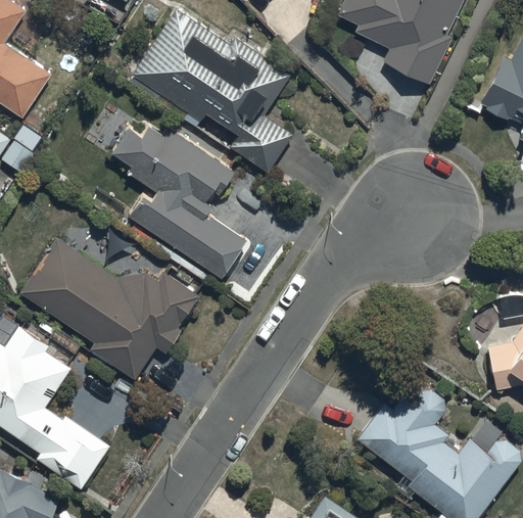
[(0,0),(0,109),(24,125),(51,82),(4,50),(26,17),(0,0)]
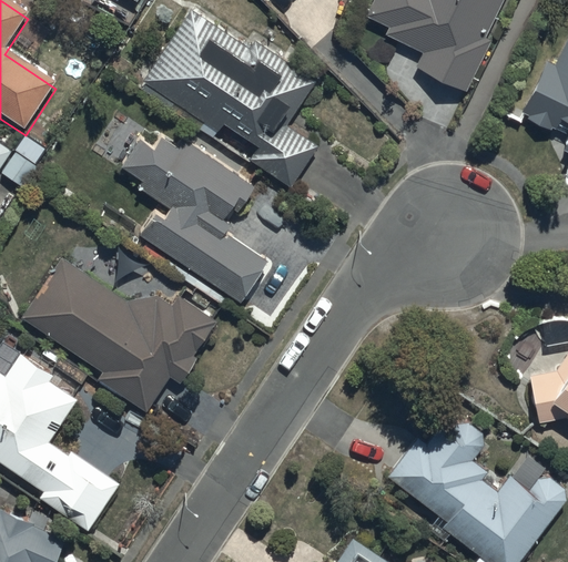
[(375,0),(367,18),(391,29),(387,36),(425,54),(418,67),(467,91),(493,40),(486,37),(504,0),(375,0)]
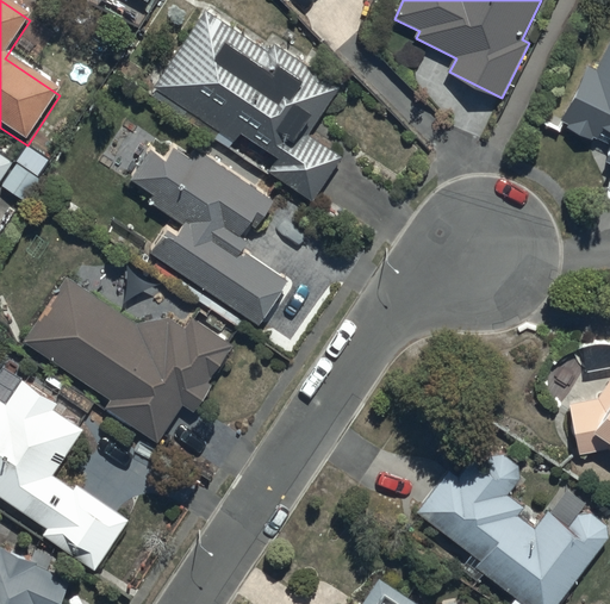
[(268,50),(204,10),(151,89),(162,97),(159,104),(185,119),(188,113),(235,142),(238,136),(277,160),(269,172),(313,200),(342,155),(307,134),(337,85),(272,44),(268,50)]
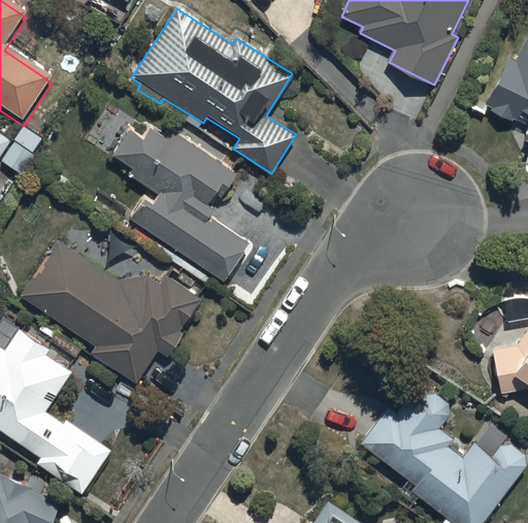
[(527,37),(517,60),(513,58),(488,104),(527,125),(527,127),(524,135),(527,137),(527,37)]
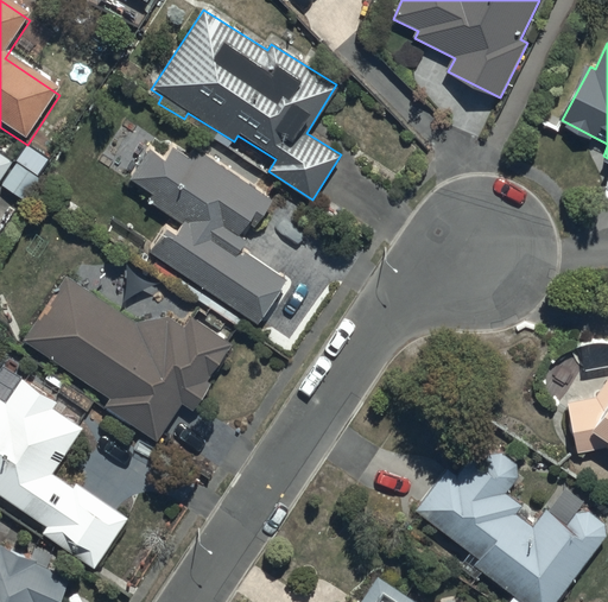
[(273,202),(194,150),(188,159),(173,150),(165,163),(147,151),(127,182),(150,196),(145,202),(183,226),(176,239),(166,233),(149,254),(259,325),(289,280),(242,249),(273,202)]
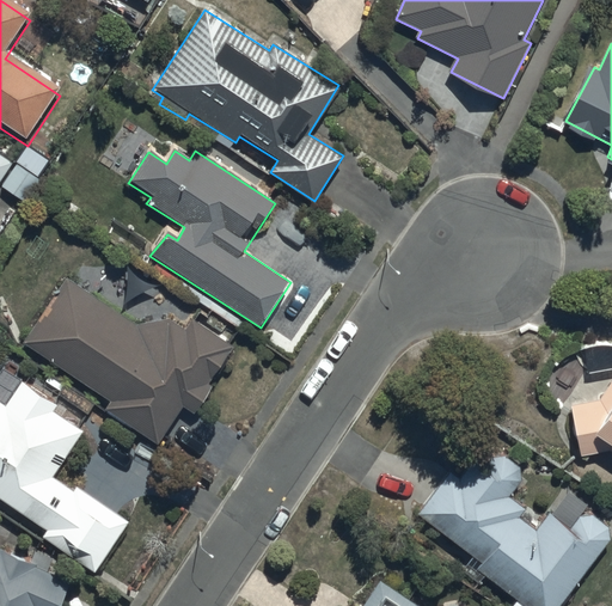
[(0,185),(13,166),(0,155),(0,185)]
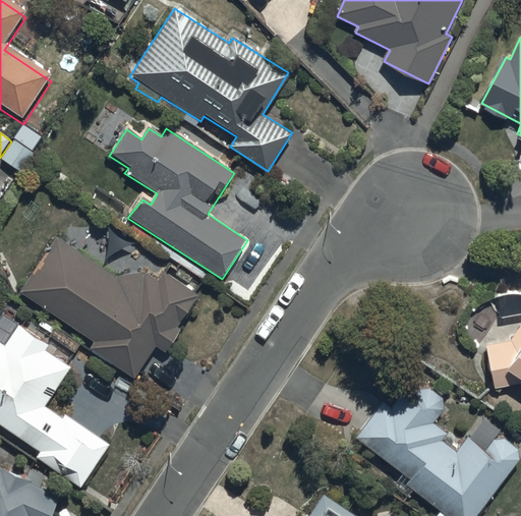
[(56,235),(17,293),(91,342),(87,348),(134,380),(156,348),(164,353),(182,325),(178,323),(196,295),(163,273),(157,281),(141,271),(115,277),(56,235)]
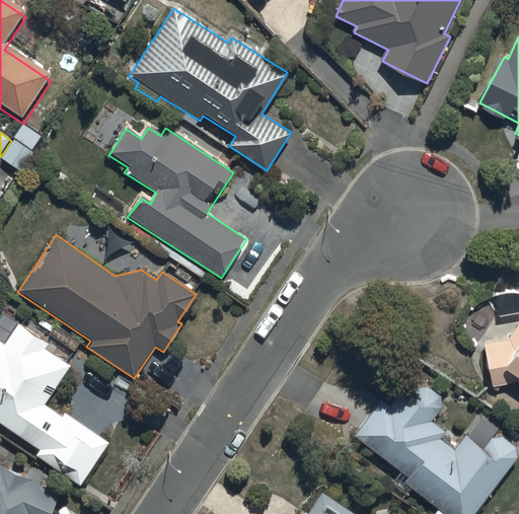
[(5,343),(0,340),(0,424),(39,450),(35,455),(79,486),(109,442),(64,411),(60,416),(45,405),(71,365),(47,349),(50,345),(16,323),(5,343)]
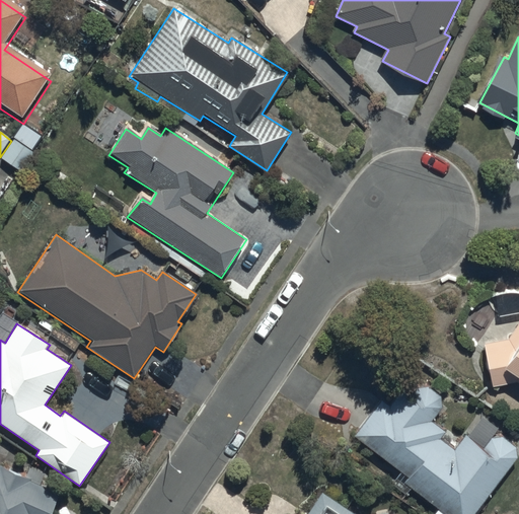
[(518,329),(508,347),(486,350),(492,393),(517,389),(518,390),(518,329)]
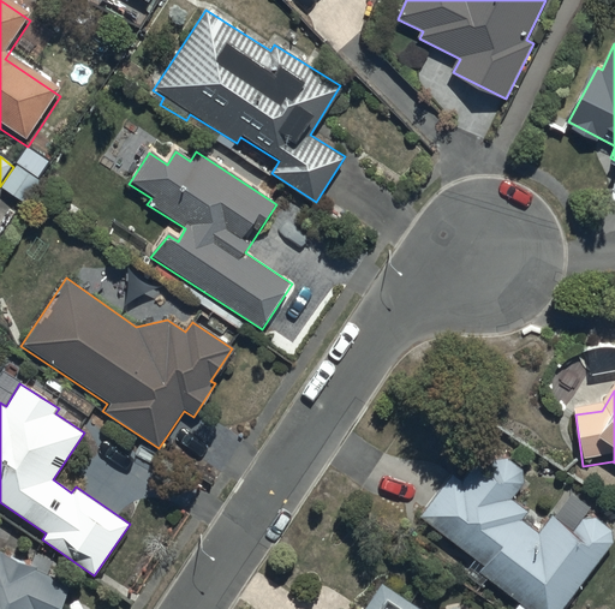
[(461,488),(453,482),(419,525),(483,573),(478,579),(517,608),(568,608),(614,549),(614,548),(614,545),(614,544),(613,542),(613,541),(611,539),(611,537),(610,536),(609,535),(608,533),(607,532),(605,531),(604,530),(602,529),(601,529),(599,527),(597,527),(596,526),(593,526),(592,526),(591,526),(589,526),(587,527),(585,527),(584,527),(583,529),(580,530),(579,531),(578,531),(577,532),(575,533),(574,536),(573,537),(572,538),(572,539),(554,524),(538,541),(523,529),(529,520),(512,507),(526,488),(529,487),(529,485),(529,483),(529,482),(527,481),(527,478),(526,477),(525,476),(524,475),(523,473),(521,472),(520,471),(519,470),(518,469),(515,469),(514,467),(513,467),(511,466),(509,466),(507,466),(506,466),(503,466),(502,466),(501,466),(499,467),(497,467),(496,469),(494,469),(493,470),(491,471),(490,472),(489,473),(488,475),(487,476),(485,477),(476,471),(461,488)]
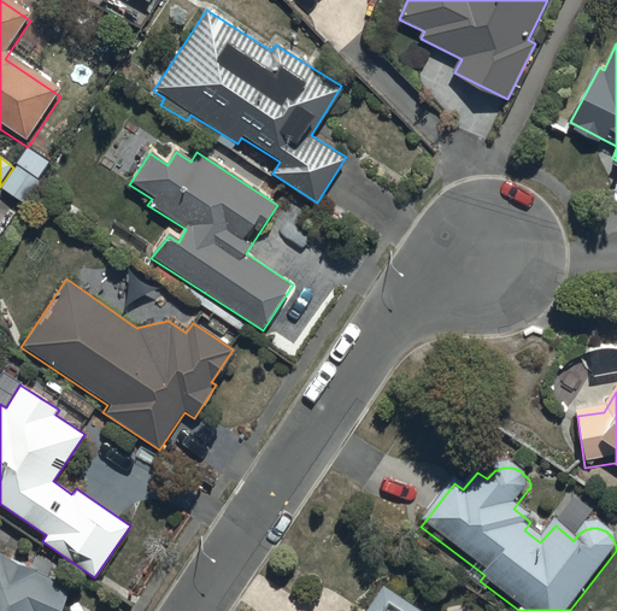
[(59,610),(70,588),(36,574),(37,570),(0,553),(0,610),(59,610)]
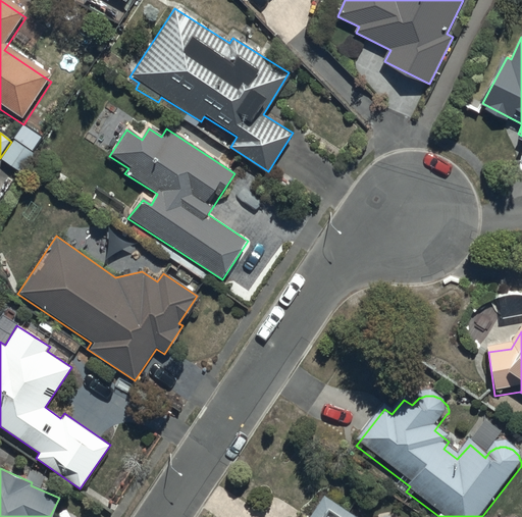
[(347,516),(324,502),(314,516),(347,516)]
